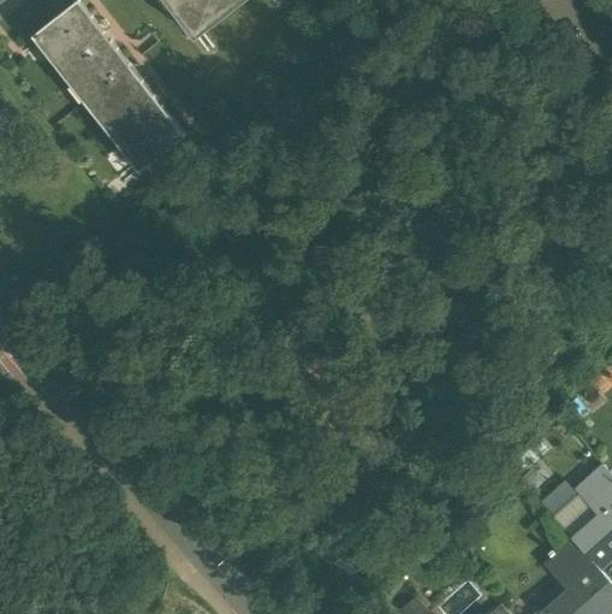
[(241,0),(161,0),(191,39),(241,0)]
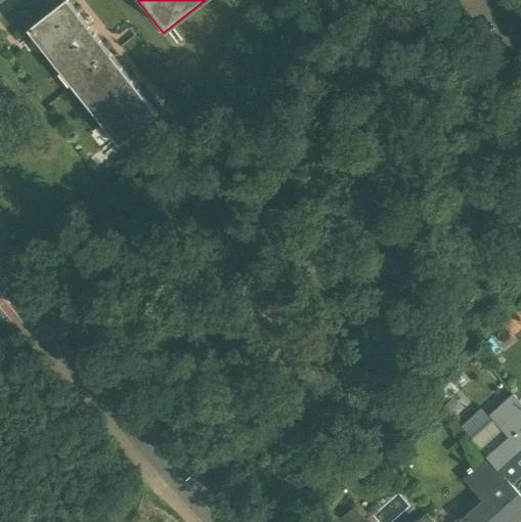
[(107,56),(63,1),(25,32),(69,87),(107,56)]
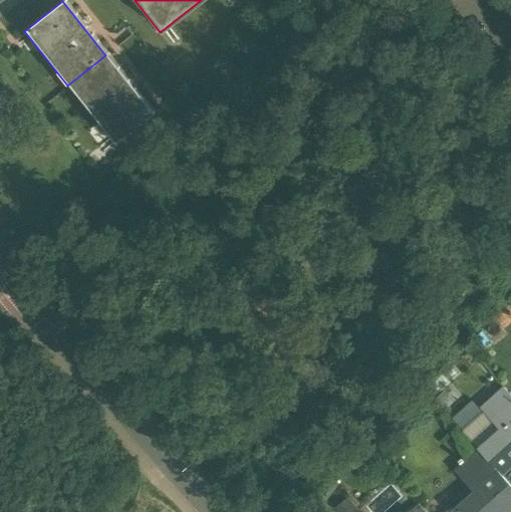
[(105,55),(67,85),(114,145),(152,114),(105,55)]
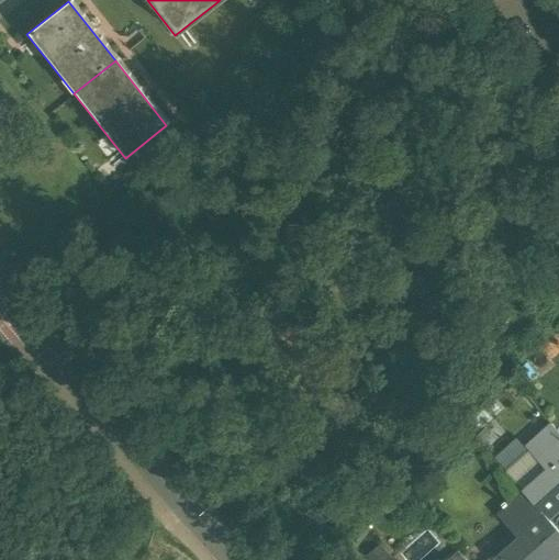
[(528,443),(532,447),(502,472),(521,494),(544,521),(558,507),(558,437),(548,425),(528,443)]
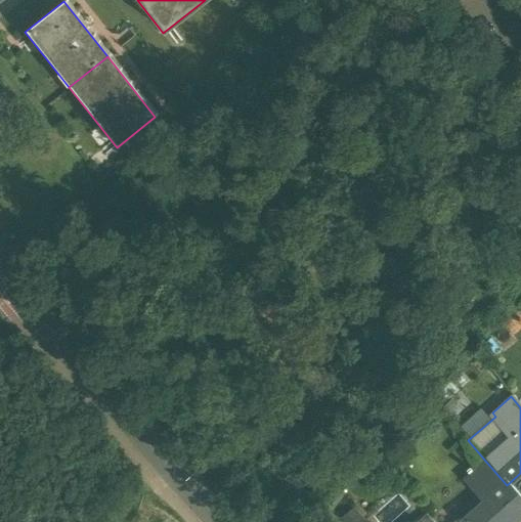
[(468,415),(462,427),(475,433),(480,422),(468,415)]
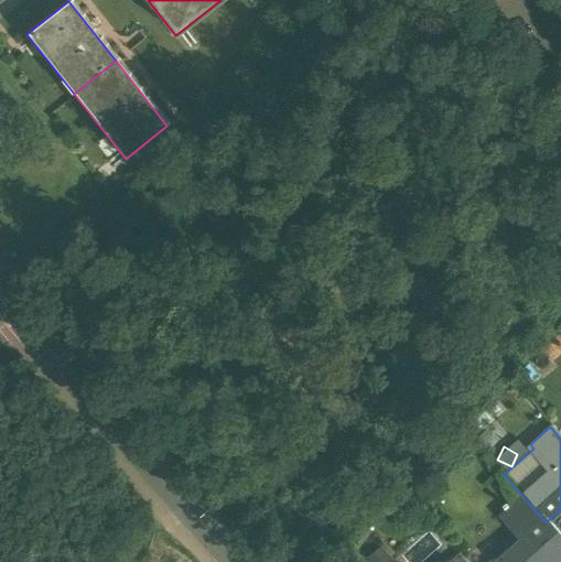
[(560,539),(546,522),(522,496),(502,514),(522,537),(495,561),(547,561),(546,560),(560,546),(560,539)]
